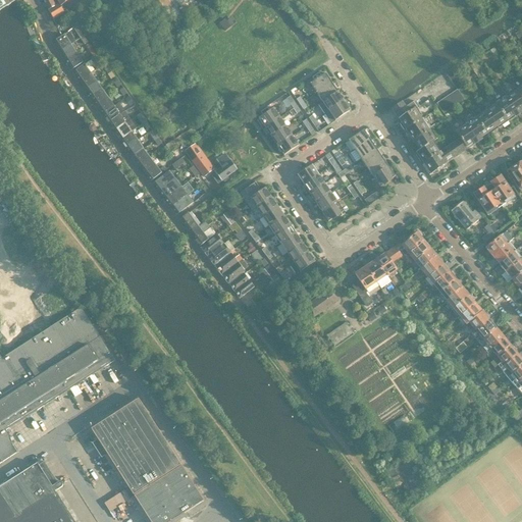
[(47,7),(49,10),(59,4),(56,0),(43,0),(45,3),(43,4),(45,8),(46,8),(47,7)]
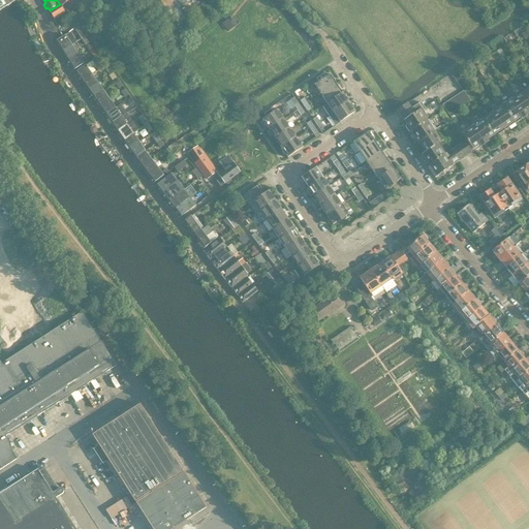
[(167,26),(196,3),(193,0),(135,0),(141,6),(147,0),(167,26)]
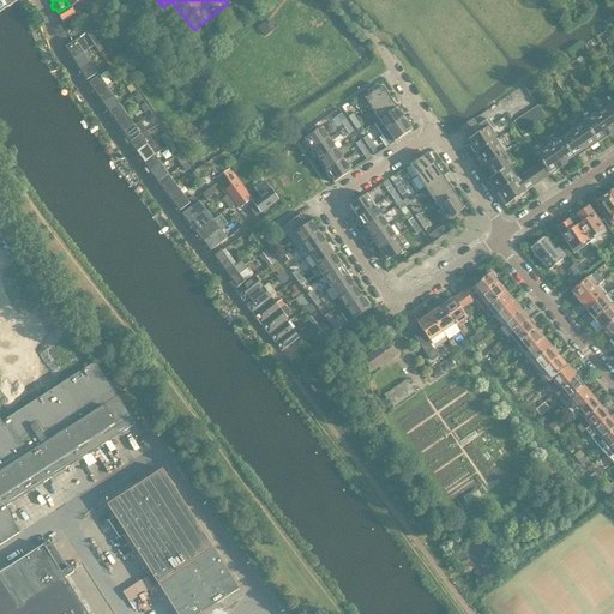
[(76,13),(71,7),(70,5),(58,12),(64,23),(67,19),(71,25),(77,22),(77,20),(82,17),(78,12),(76,13)]
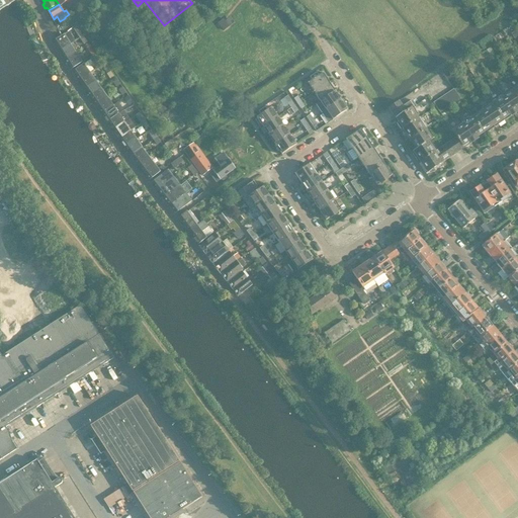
[(105,19),(99,23),(104,30),(109,26),(105,19)]
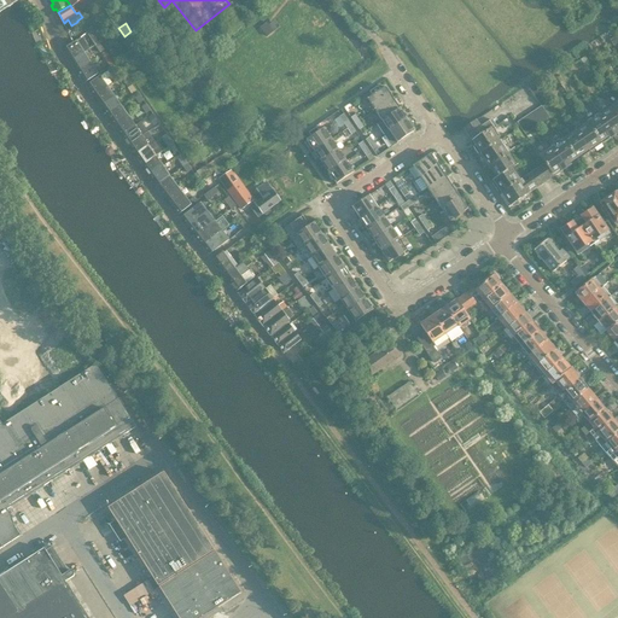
[(94,30),(88,35),(93,44),(99,40),(100,40),(94,30)]
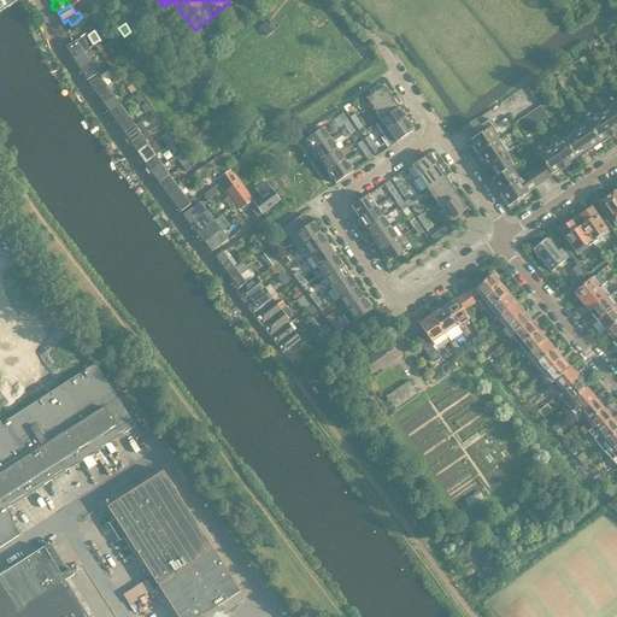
[(83,52),(89,48),(82,37),(76,41),(63,50),(71,62),(84,54),(83,52)]
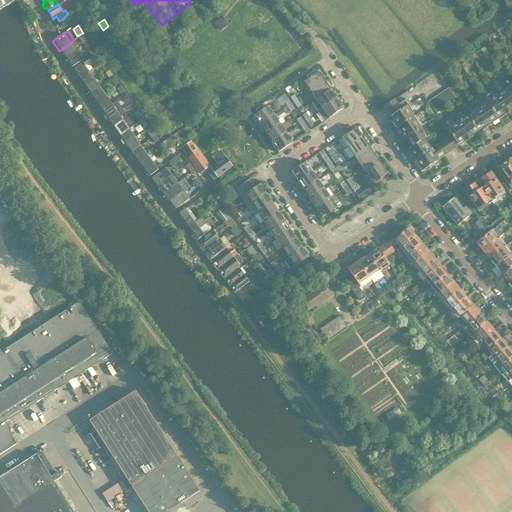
[(70,45),(59,51),(64,60),(75,53),(70,45)]
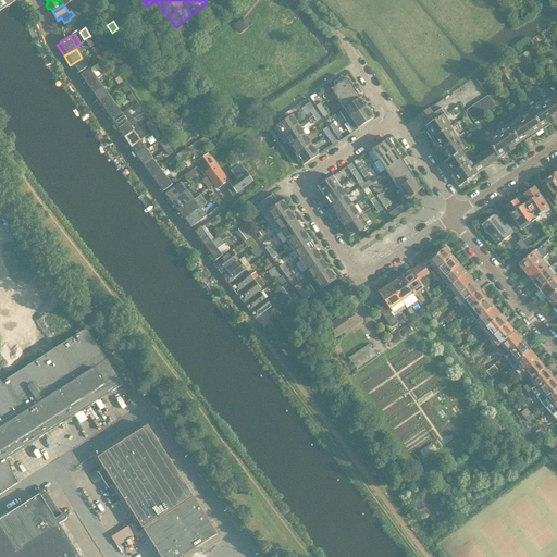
[(96,49),(93,51),(99,60),(102,58),(99,52),(96,49)]
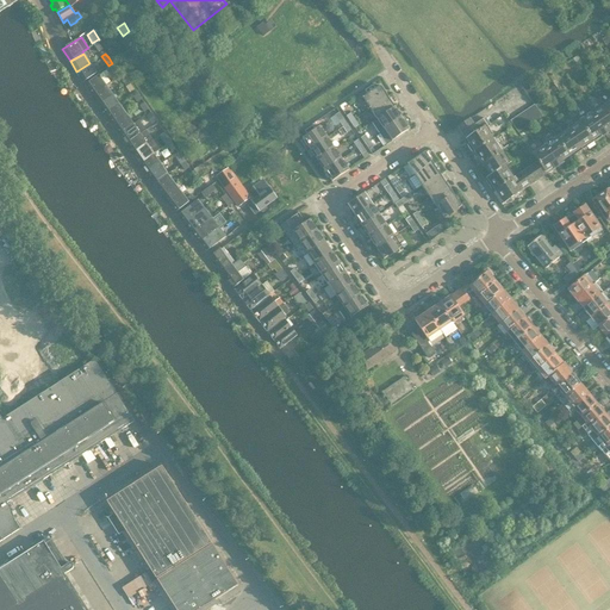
[(89,63),(76,72),(83,82),(97,74),(89,63)]
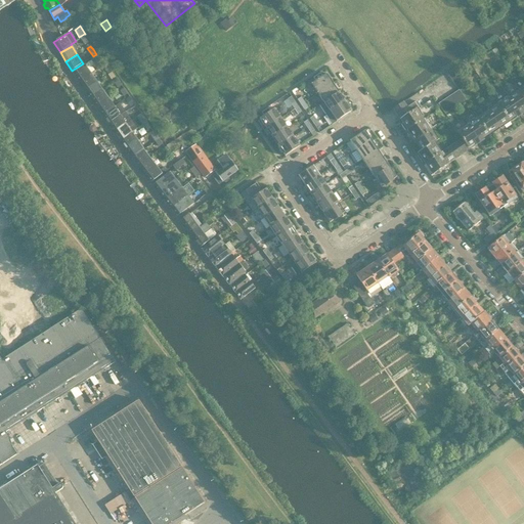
[(73,73),(79,82),(90,74),(84,66),(73,73)]
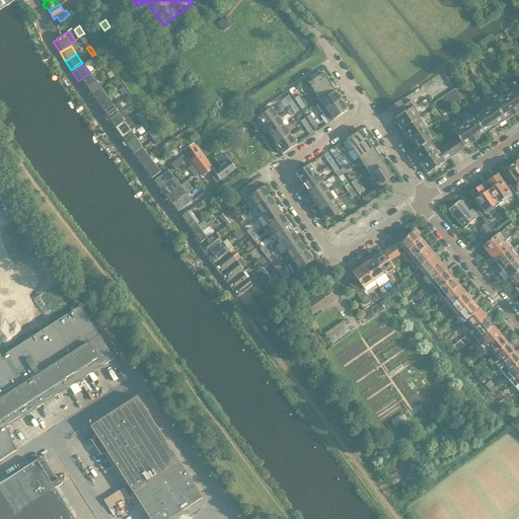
[(177,84),(181,81),(170,67),(166,70),(177,84)]
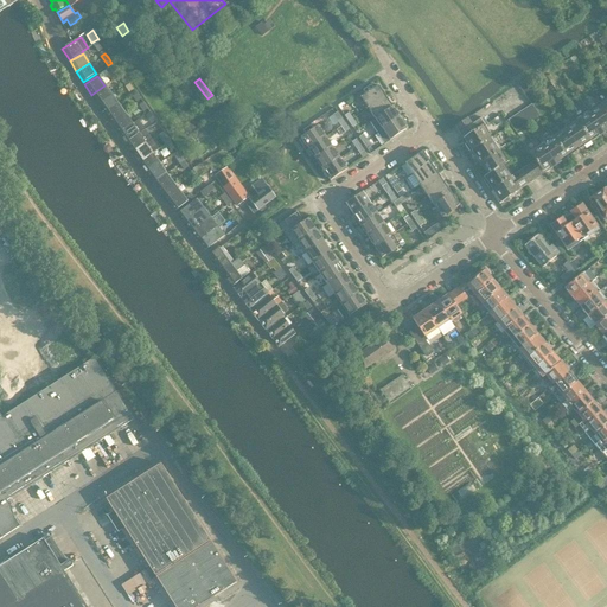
[(519,88),(524,94),(535,85),(531,80),(519,88)]
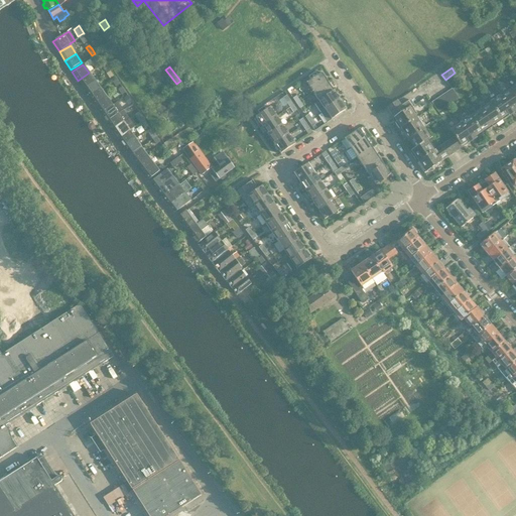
[(306,83),(313,93),(329,83),(321,73),(317,76),(315,72),(308,77),(310,80),(306,83)]
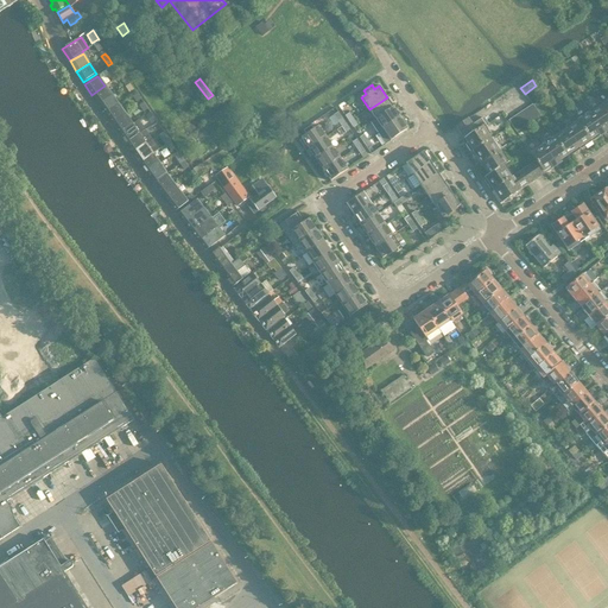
[(105,86),(92,95),(99,106),(112,96),(105,86)]
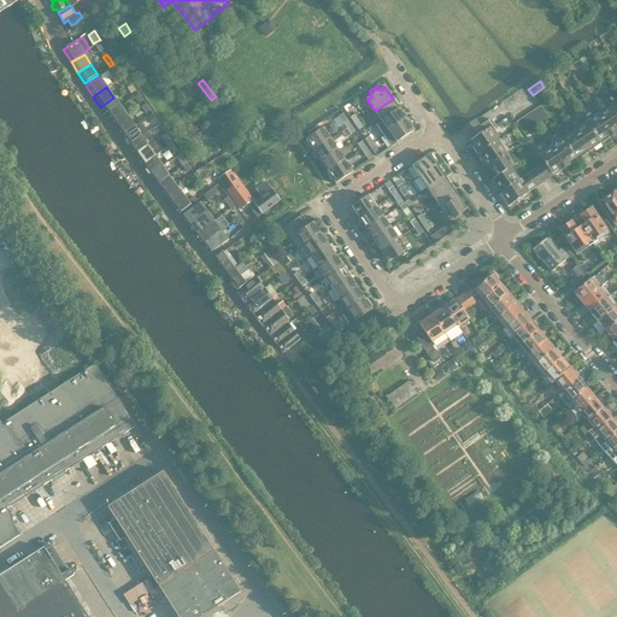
[(544,87),(533,95),(536,101),(548,93),(544,87)]
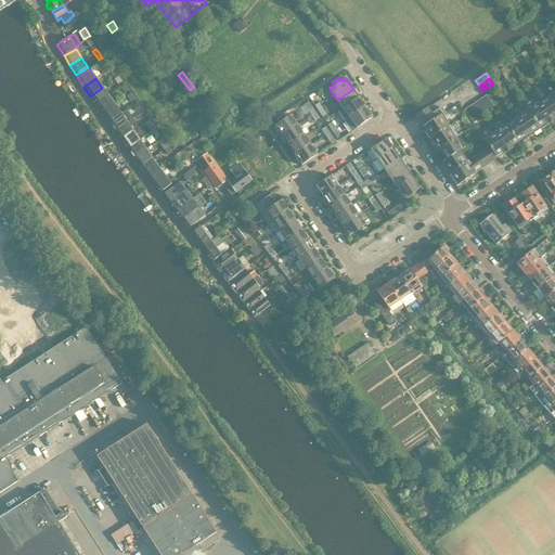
[(487,95),(497,89),(493,84),(482,91),(486,95),(487,95)]
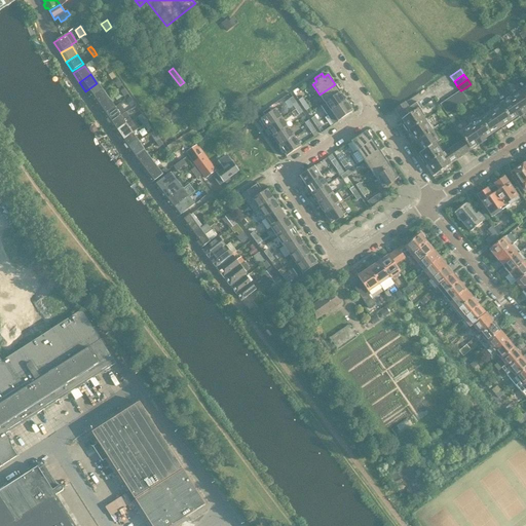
[(97,83),(85,91),(91,100),(103,91),(97,83)]
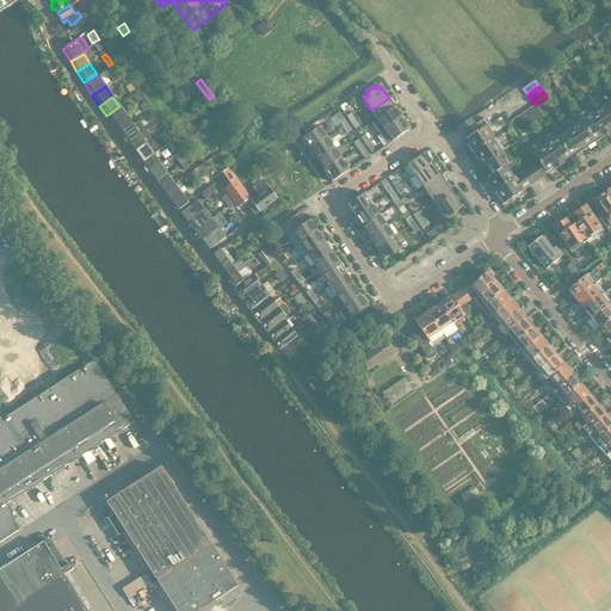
[(396,109),(389,98),(371,110),(378,121),(396,109)]
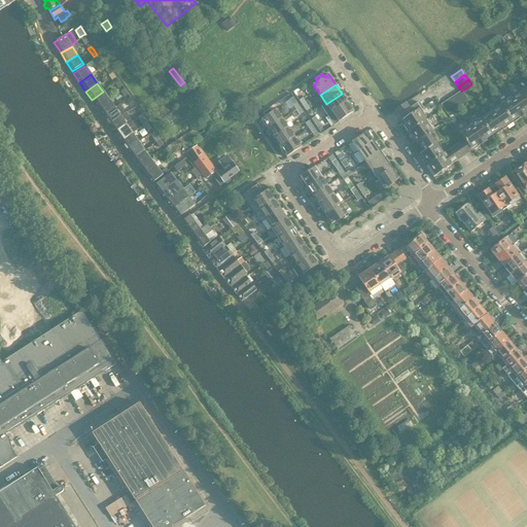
[(468,101),(462,91),(461,91),(456,95),(462,105),(468,101)]
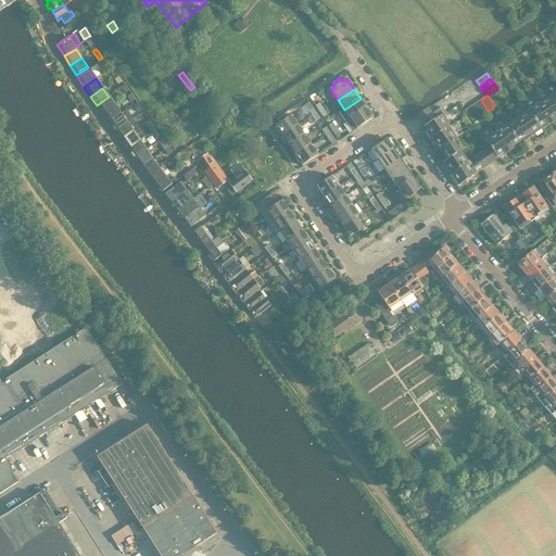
[(555,118),(555,106),(548,96),(538,102),(552,123),(555,118)]
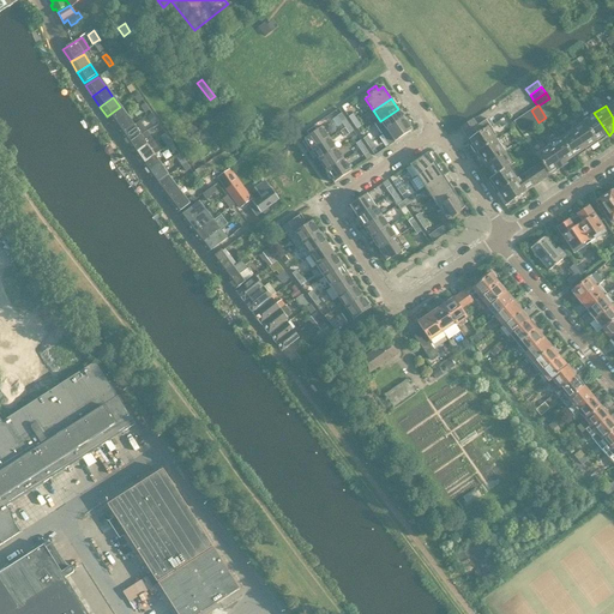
[(120,107),(107,116),(114,126),(127,116),(120,107)]
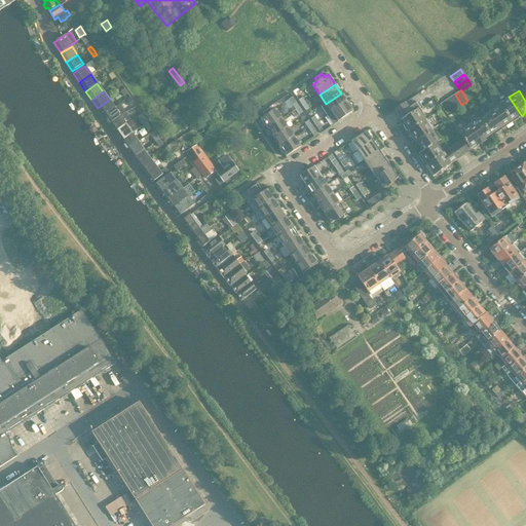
[(347,102),(341,94),(326,104),(332,113),(347,102)]
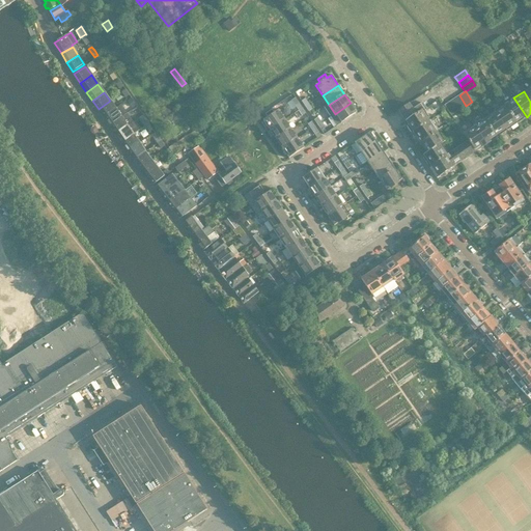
[(459,95),(454,99),(460,109),(466,106),(459,95)]
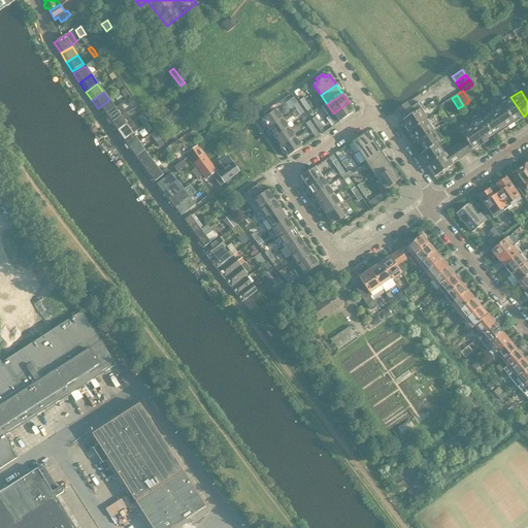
[(301,108),(294,97),(290,100),(297,110),(301,108)]
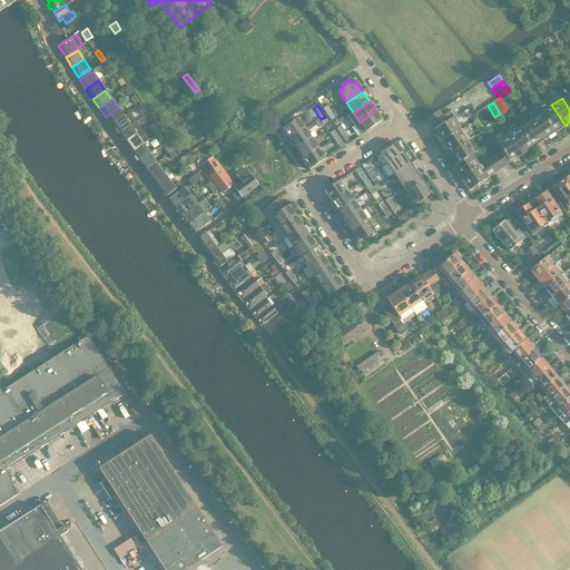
[(566,126),(551,105),(540,112),(554,134),(566,126)]
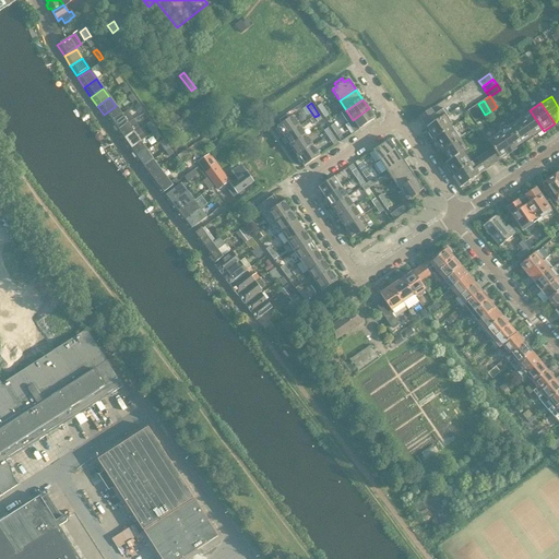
[(478,104),(473,107),(479,118),(485,115),(478,104)]
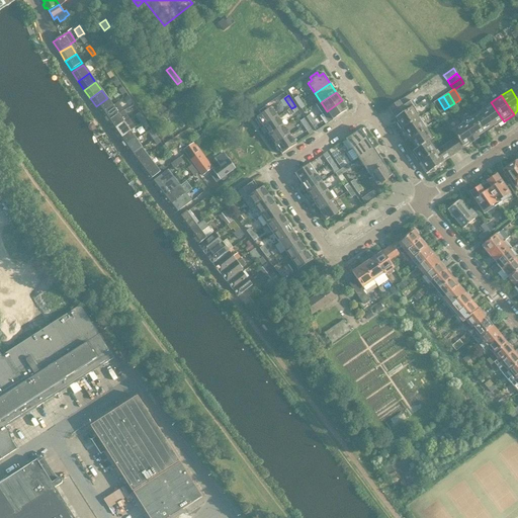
[(113,107),(107,98),(96,106),(102,114),(113,107)]
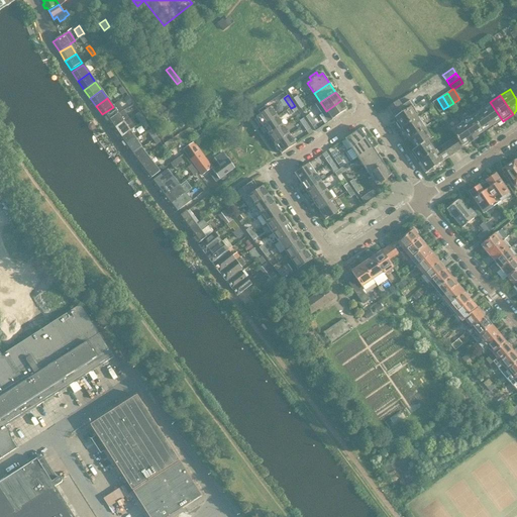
[(439,112),(443,109),(437,99),(432,102),(439,112)]
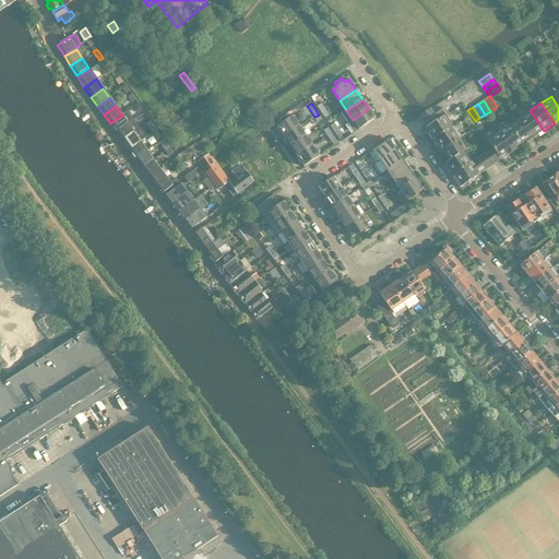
[(376,118),(369,108),(353,120),(359,130),(376,118)]
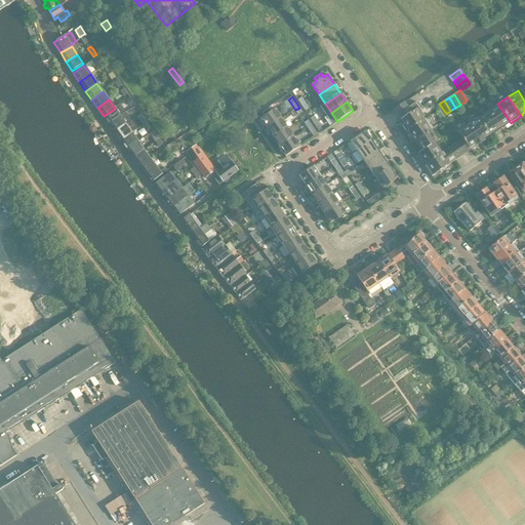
[(408,108),(406,109),(410,114),(418,109),(421,107),(417,102),(408,108)]
